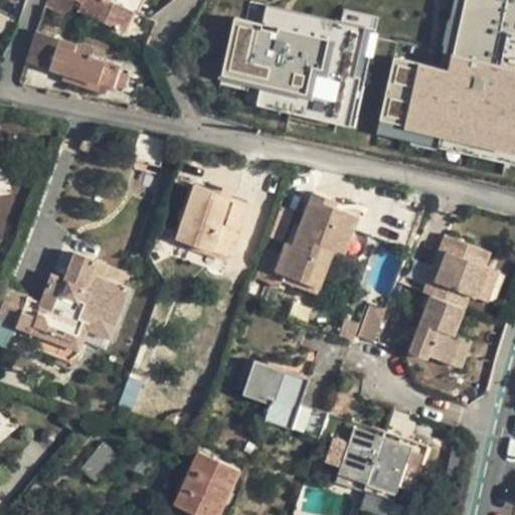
[(47,0),(46,3),(62,10),(67,11),(75,2),(74,0),(77,0),(81,2),(78,8),(125,30),(135,9),(139,11),(144,0),(47,0)]
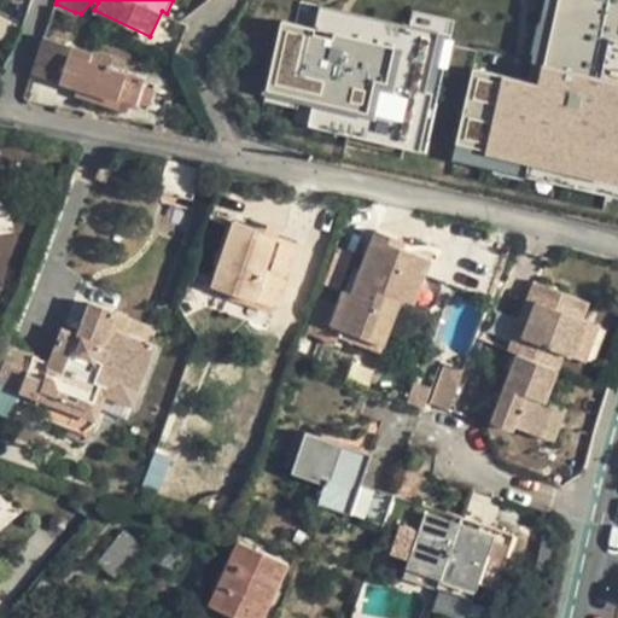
[(470,73),(452,150),(617,187),(617,0),(555,0),(540,70),(529,68),(508,63),(503,81),(470,73)]
